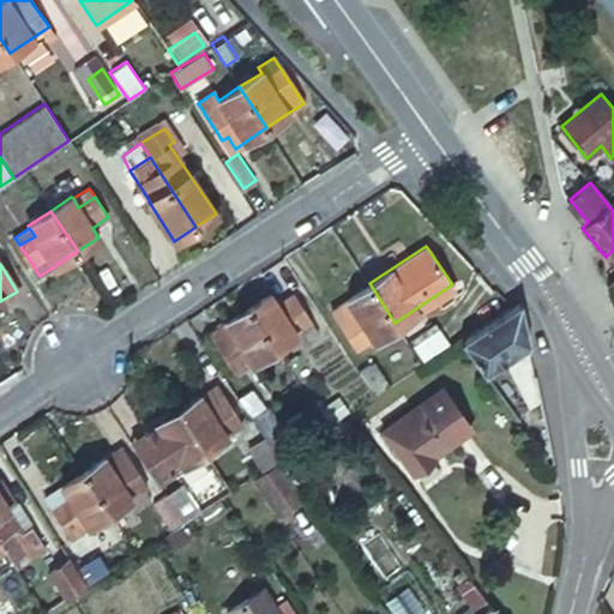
[(492,287),(501,298),(509,292),(499,281),(492,287)]
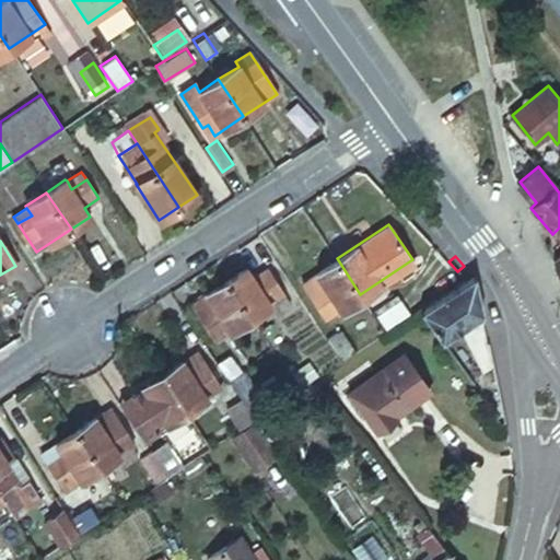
[(340,306),(360,294),(337,258),(303,281),(326,314),(339,305),(340,306)]
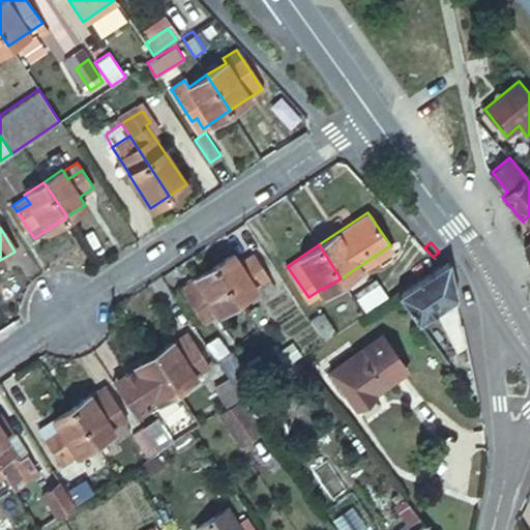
[(235,254),(214,265),(238,300),(247,294),(258,288),(255,283),(267,275),(252,253),(239,261),(235,254)]
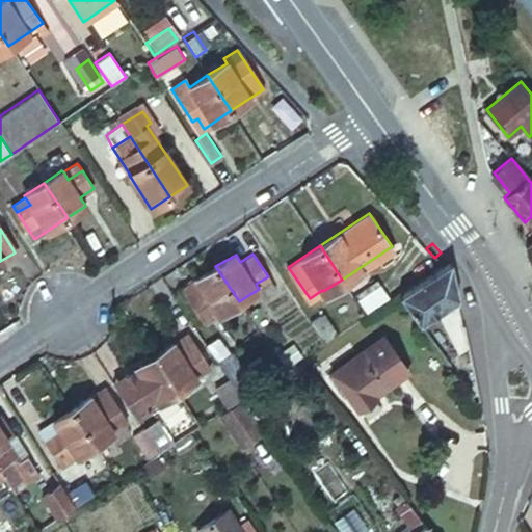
[(400,294),(448,363),(458,355),(431,315),(458,297),(450,262),(443,267),(400,294)]
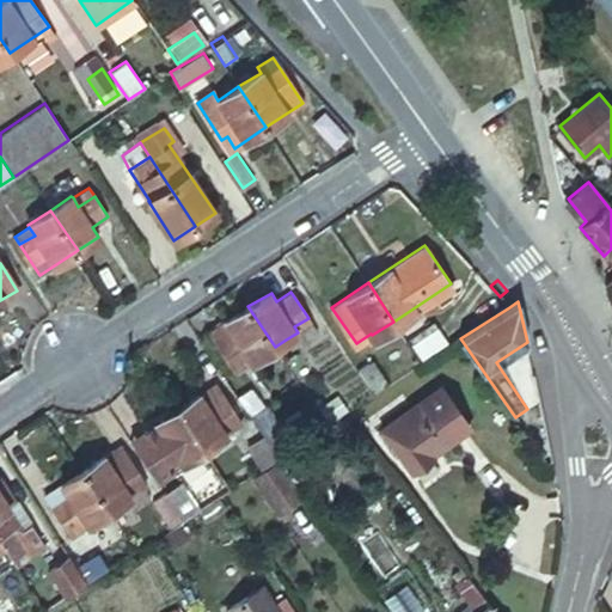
[(275,347),(248,306),(210,331),(237,372),(275,347)]
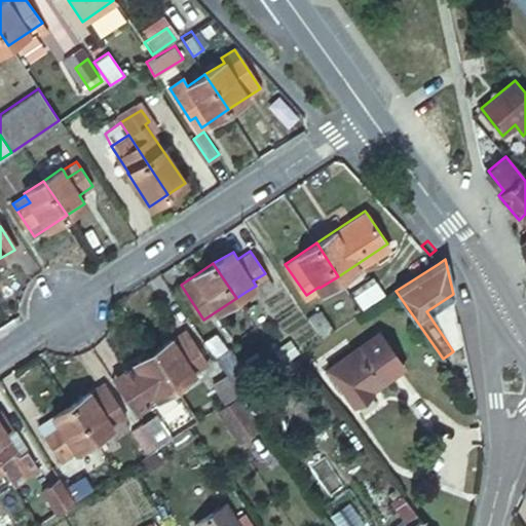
[(256,286),(246,292),(249,297),(270,282),(265,273),(253,280),(256,286)]
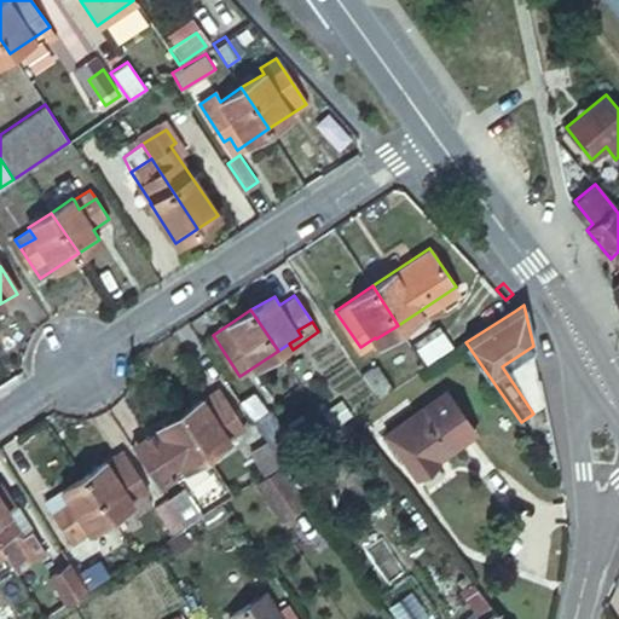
[(218,387),(180,412),(208,455),(246,431),(218,387)]
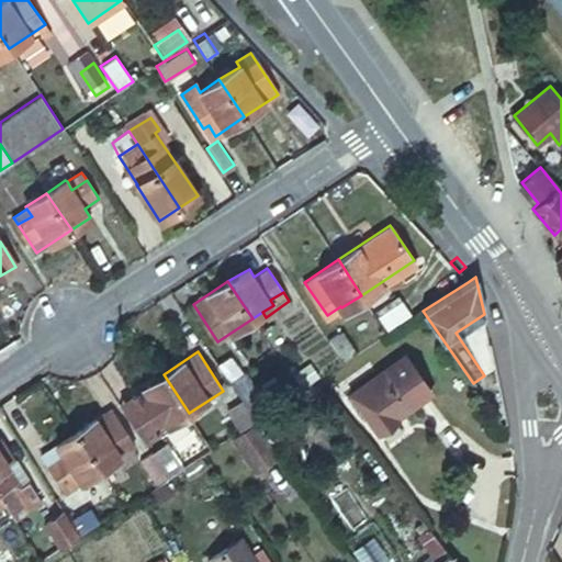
[(429,391),(404,352),(349,391),(375,429),(429,391)]
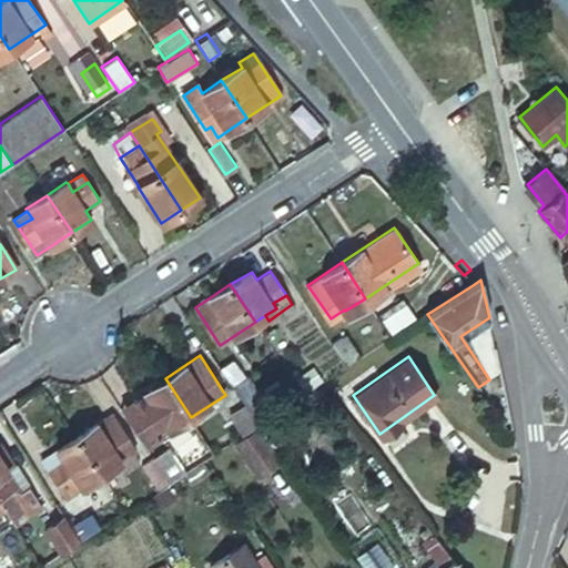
[(191,417),(165,378),(121,407),(146,446),(191,417)]
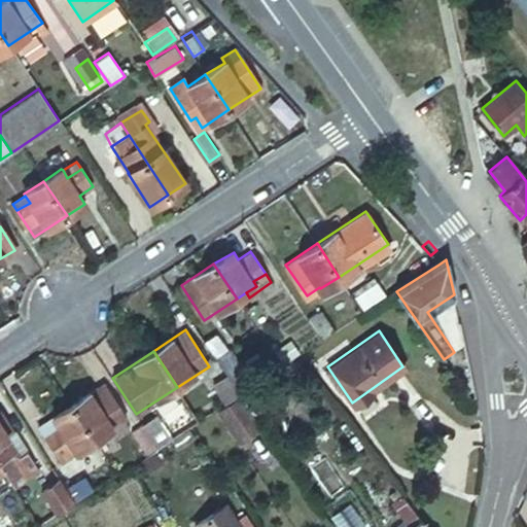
[(225,373),(240,394),(253,386),(229,351),(217,359),(225,373)]
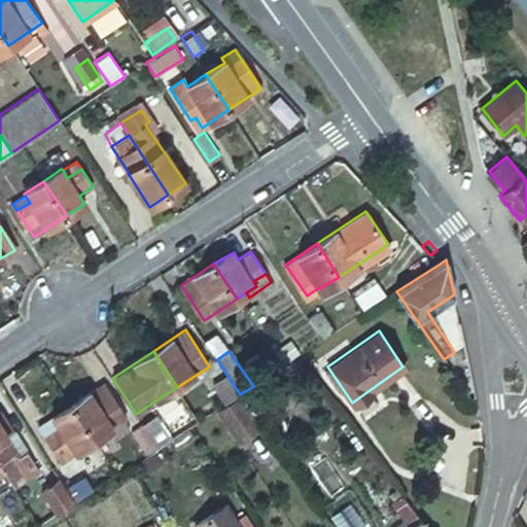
[(209,383),(223,405),(240,394),(225,373),(209,383)]
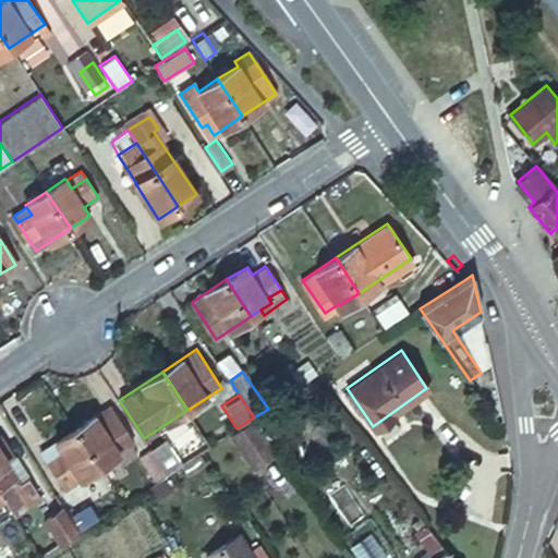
[(110,407),(75,429),(99,466),(116,456),(123,468),(142,455),(133,441),(119,451),(114,444),(128,434),(110,407)]
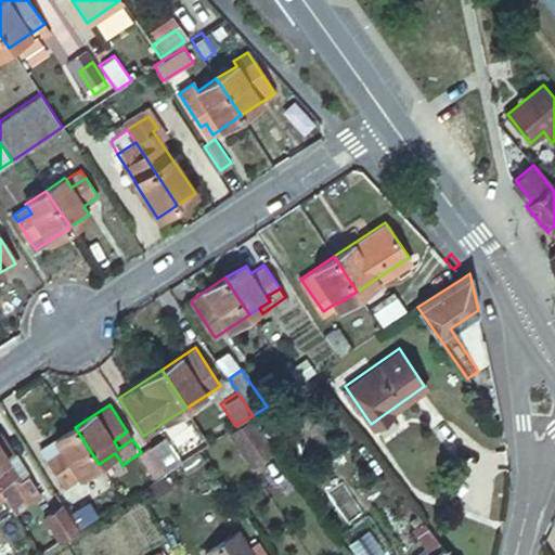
[(99,464),(75,427),(42,449),(64,482),(77,474),(79,476),(99,464)]
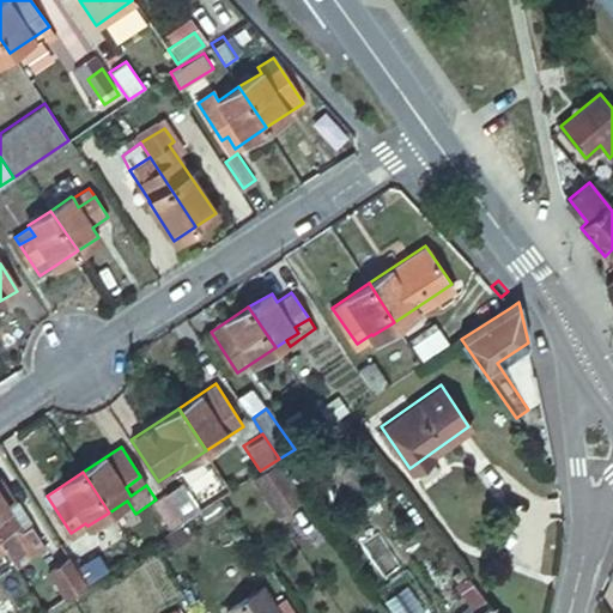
[(1,477),(0,477),(0,491),(10,505),(16,502),(1,477)]
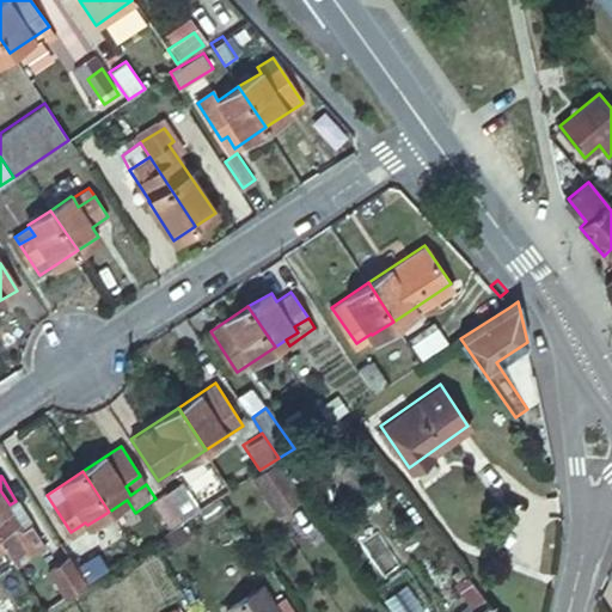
[(146,484),(140,476),(126,487),(130,495),(146,484)]
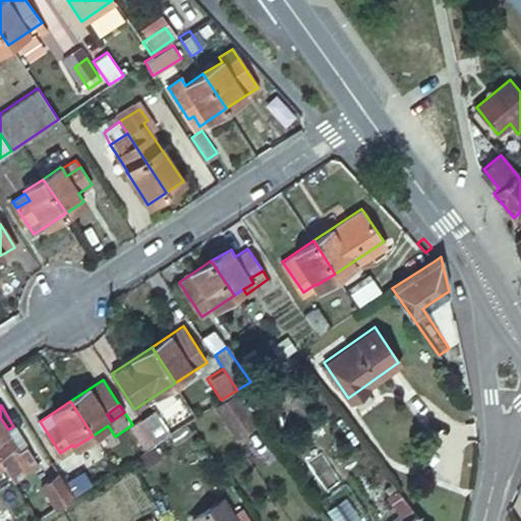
[(157,443),(171,433),(157,411),(142,421),(157,443)]
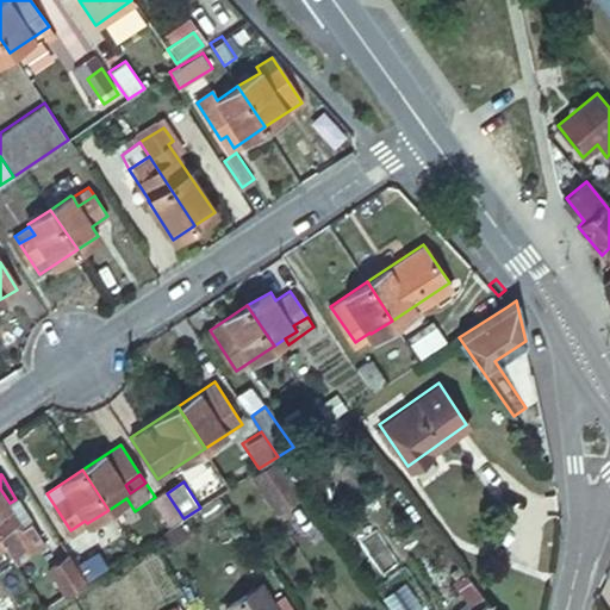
[(0,539),(6,548),(8,546),(18,560),(44,542),(35,529),(16,499),(10,503),(0,489),(0,539)]
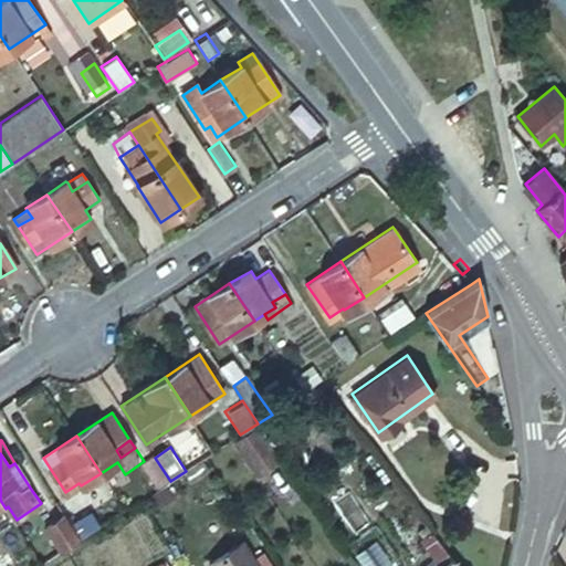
[(140,467),(156,490),(170,481),(155,458),(140,467)]
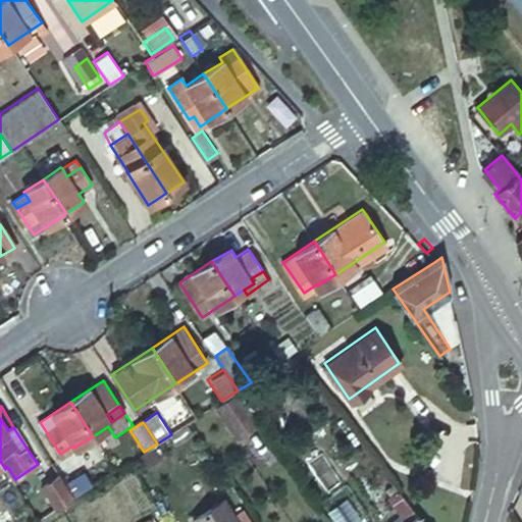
[(86,487),(64,455),(55,460),(76,492),(86,487)]
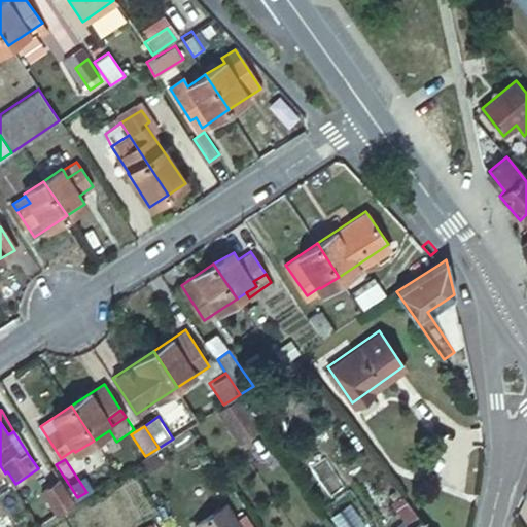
[(55,466),(39,477),(63,511),(77,500),(55,466)]
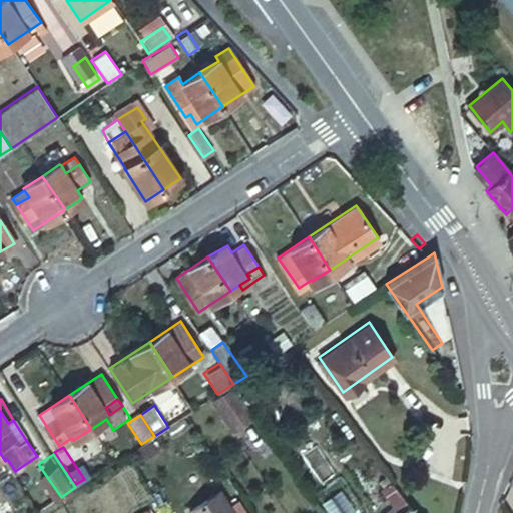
[(3,462),(0,463),(0,480),(11,473),(3,462)]
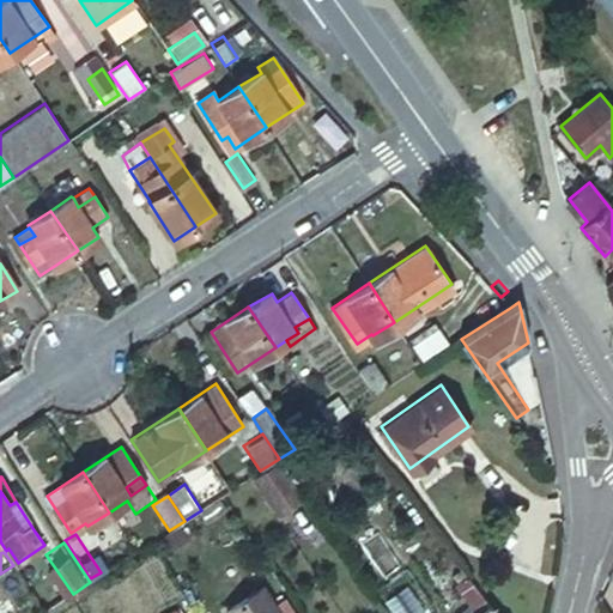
[(492,612),(487,605),(490,602),(467,572),(454,582),(475,610),(469,612),(492,612)]
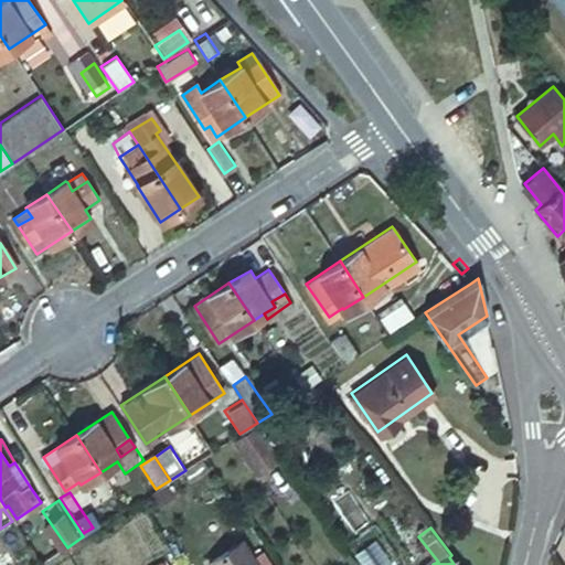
[(258,564),(245,544),(213,564),(212,564),(258,564)]
